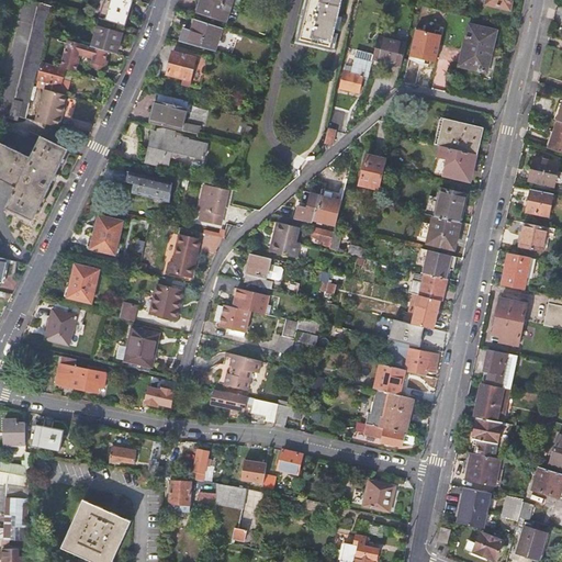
[(133,2),(123,0),(111,0),(105,19),(125,24),(133,2)]
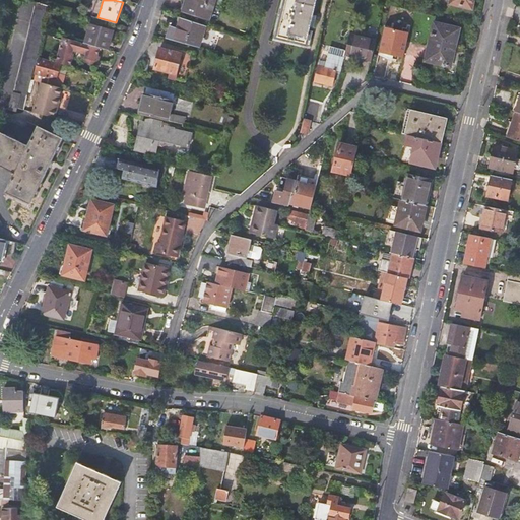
[(186,0),(183,12),(208,20),(213,6),(221,9),(223,0),(186,0)]
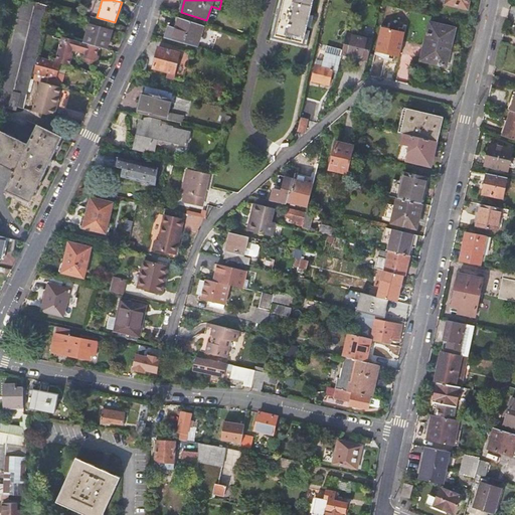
[(312,0),(283,0),(275,36),(302,43),(312,0)]
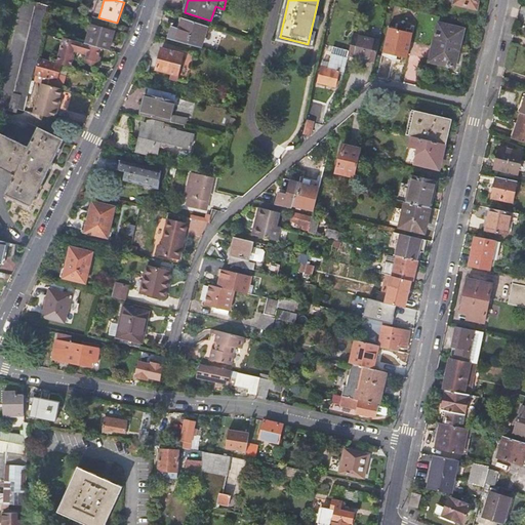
[(16,109),(24,111),(31,80),(37,57),(43,33),(49,6),(36,2),(13,93),(12,93),(8,111),(15,112),(16,109)]
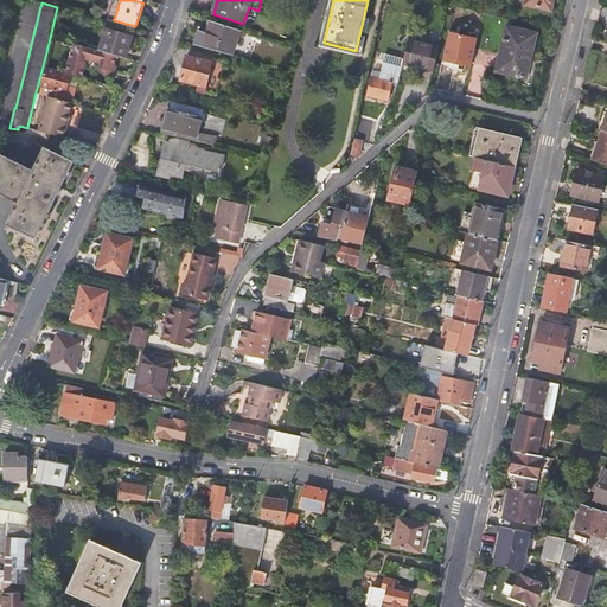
[(211,21),(208,33),(203,48),(231,56),(237,36),(242,38),(246,36),(247,32),(211,21)]
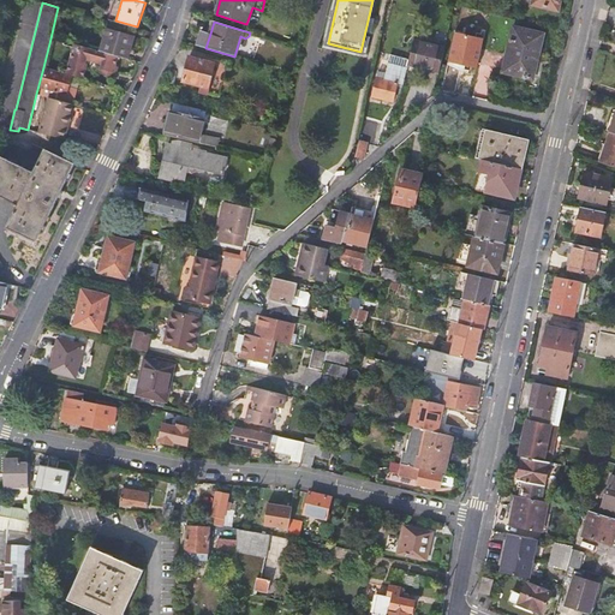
[(533,79),(544,35),(513,27),(502,72),(533,79)]
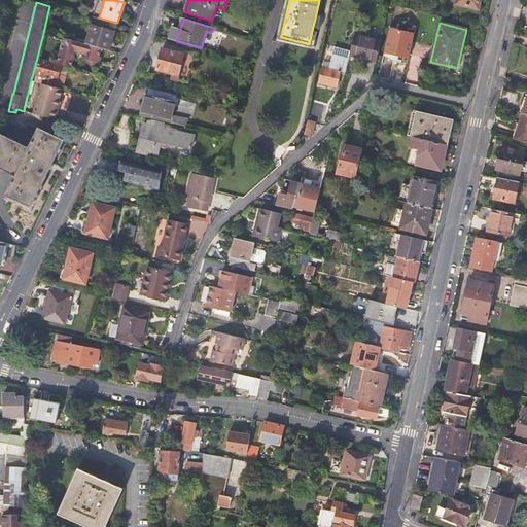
[(101,48),(108,50),(114,31),(92,25),(86,44),(101,48)]
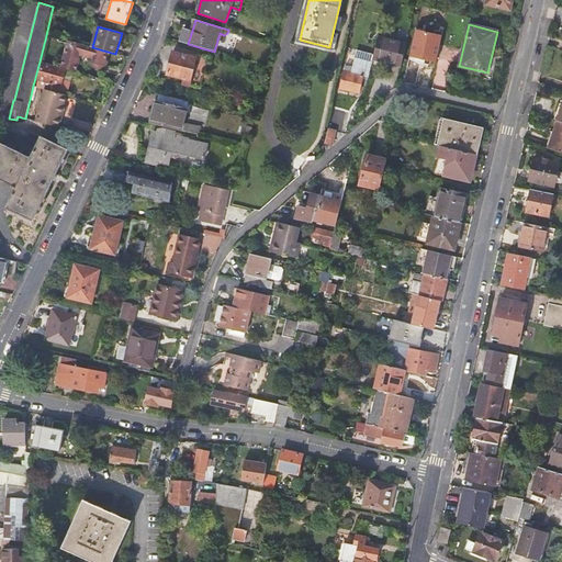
[(186,29),(181,43),(188,44),(192,31),(186,29)]
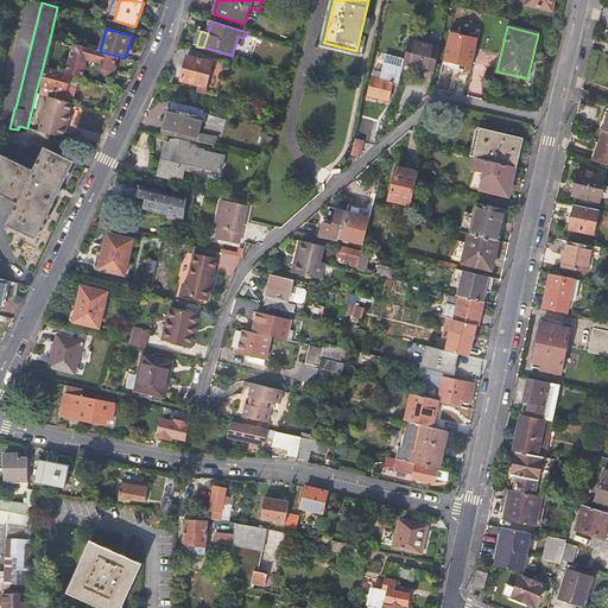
[(404,63),(435,70),(439,46),(410,40),(404,63)]
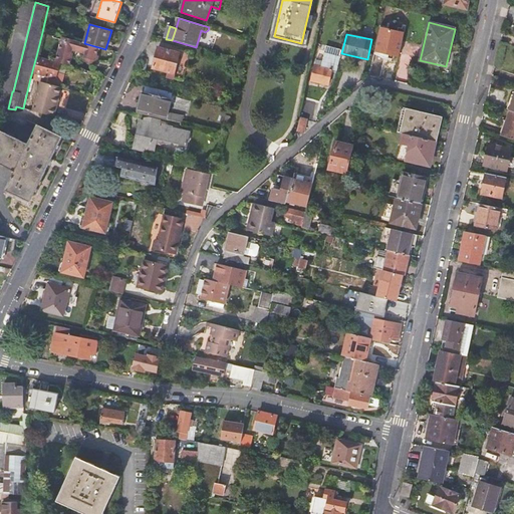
[(80,42),(62,37),(55,61),(59,63),(69,66),(72,54),(70,53),(71,51),(75,49),(78,51),(80,51),(79,53),(80,53),(84,54),(83,58),(94,61),(95,56),(98,47),(84,43),(83,43),(80,42)]
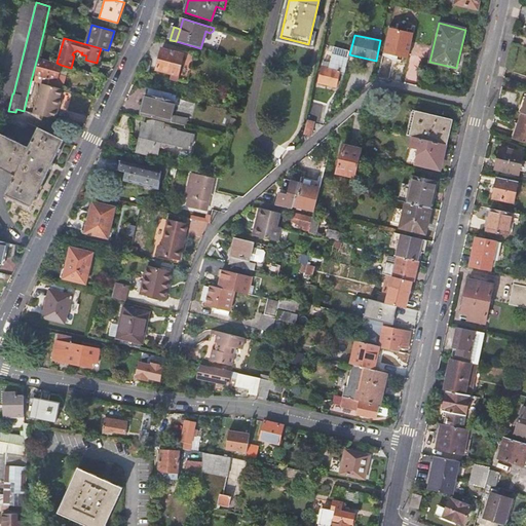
[(181,80),(188,53),(171,48),(170,50),(161,48),(155,69),(167,73),(166,76),(181,80)]
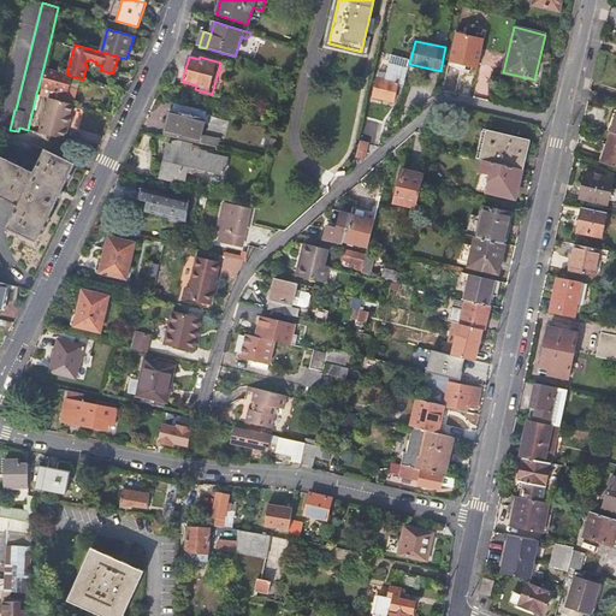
[(404,86),(408,70),(388,65),(385,80),(377,78),(372,98),(394,102),(398,83),(404,86)]
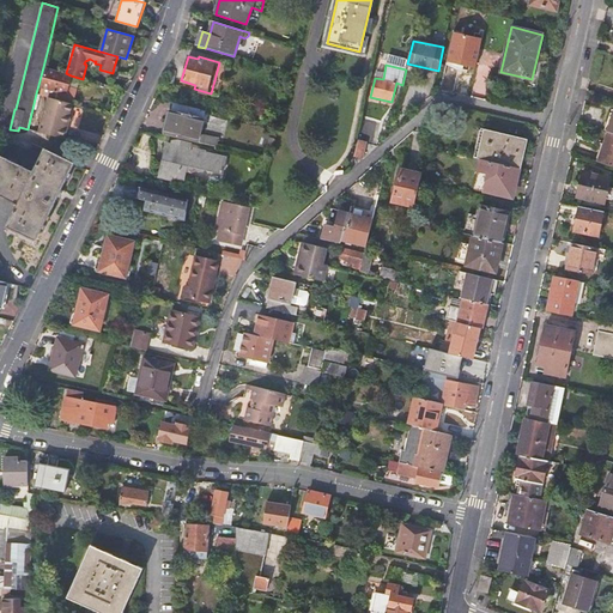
[(117,67),(114,67),(113,73),(99,70),(98,74),(114,78),(117,67)]
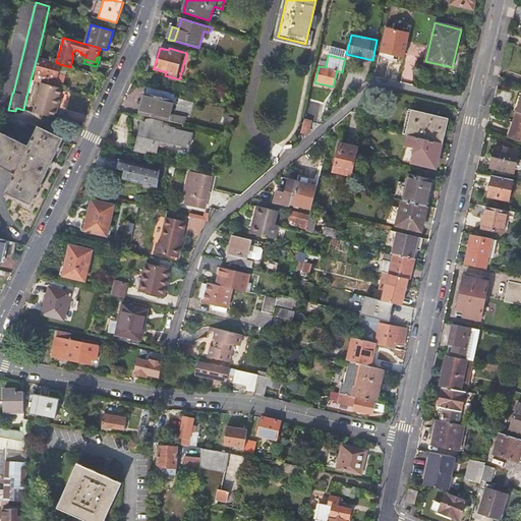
[(34,80),(41,82),(61,88),(63,80),(61,80),(62,74),(58,73),(60,64),(56,62),(40,58),(34,80)]
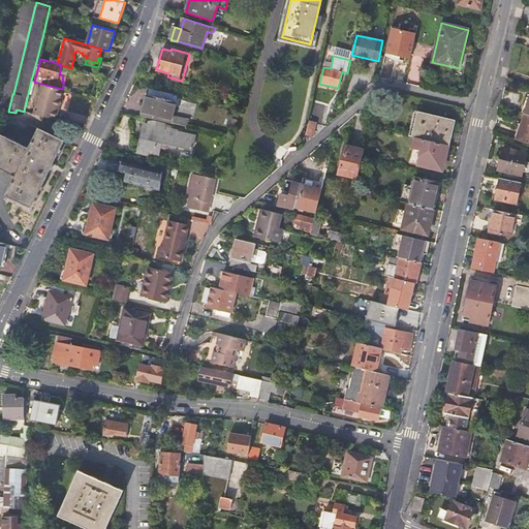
[(62,89),(41,84),(33,114),(34,115),(53,119),(62,89)]
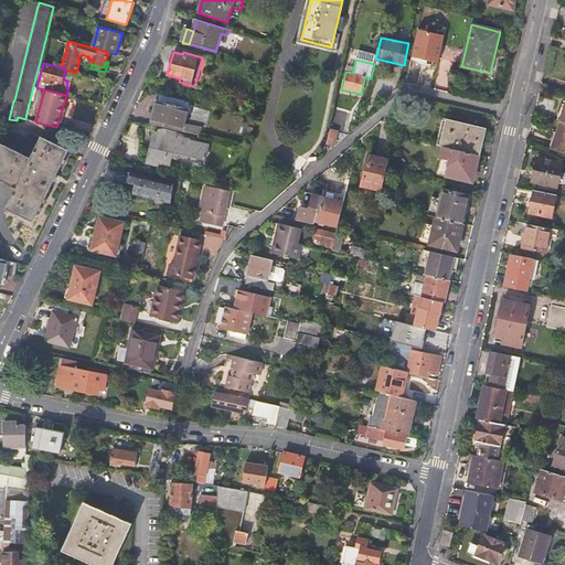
[(161,99),(189,107),(191,99),(162,93),(160,99),(161,99)]
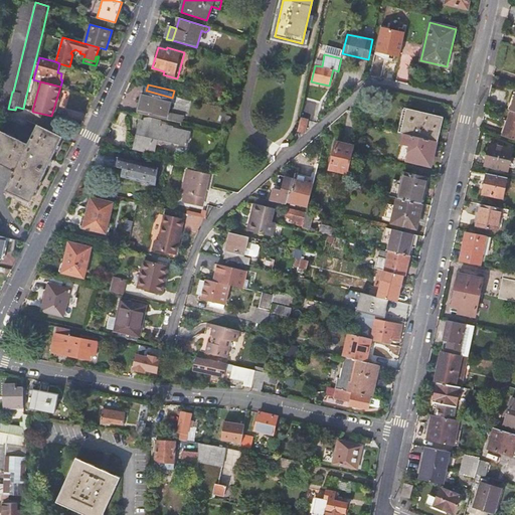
[(169,111),(172,98),(147,91),(145,100),(143,100),(140,111),(183,121),(185,115),(169,111)]
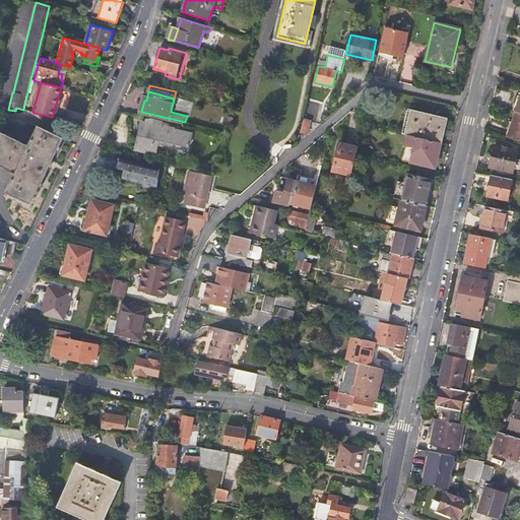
[(414,108),(408,132),(409,133),(411,133),(417,109),(414,108)]
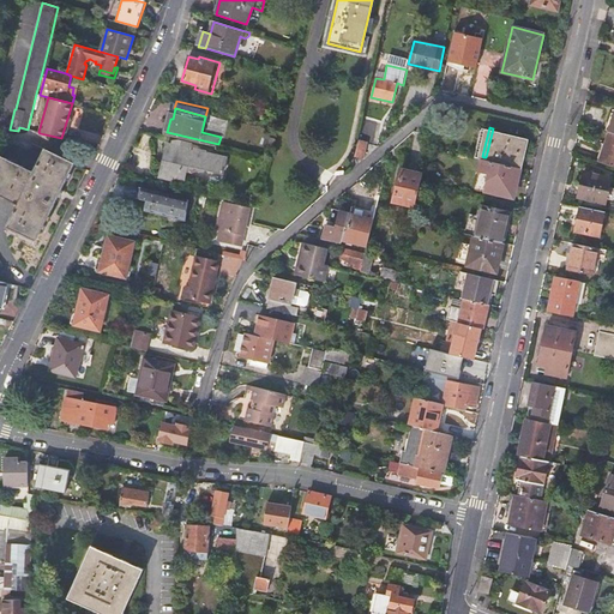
[(493,128),(486,157),(523,166),(529,138),(493,128)]
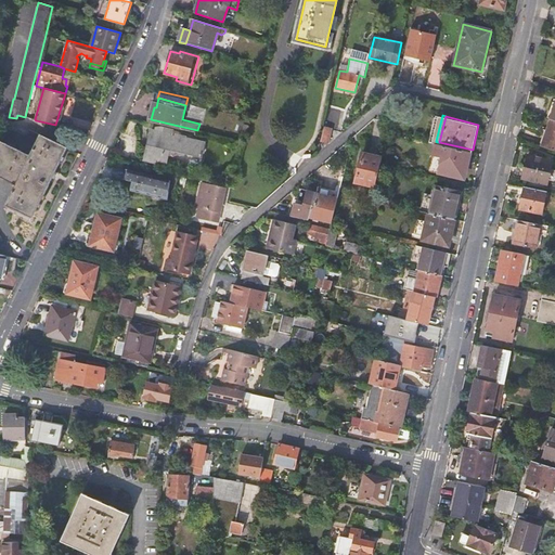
[(554,149),(554,118),(552,117),(543,145),(554,149)]
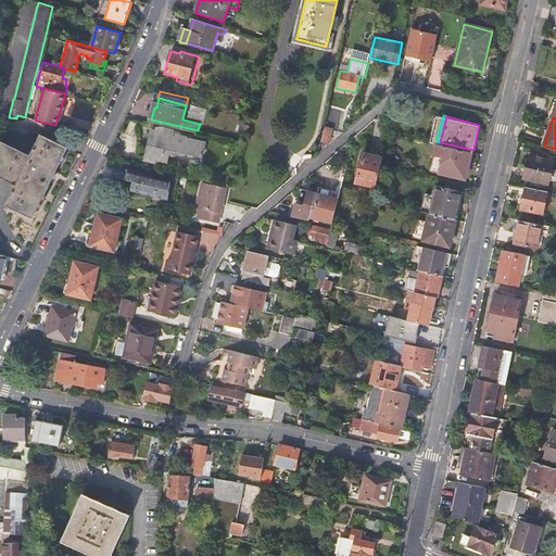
[(251,124),(240,122),(238,128),(249,130),(251,124)]
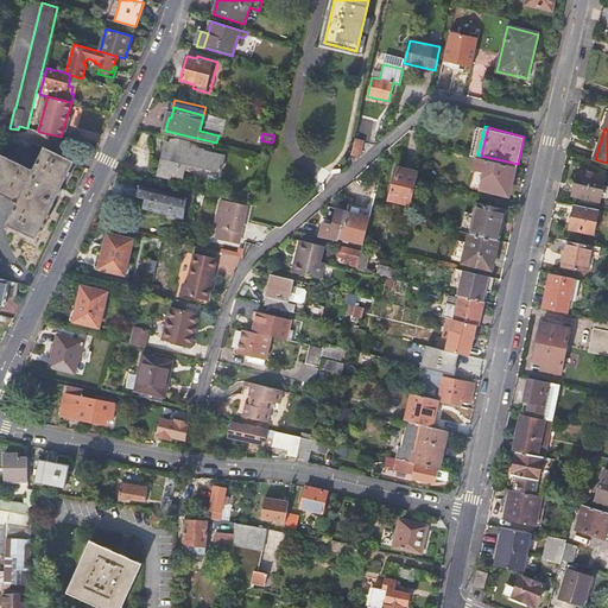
[(194,140),(183,138),(181,144),(176,143),(168,140),(160,173),(184,178),(188,162),(222,170),(226,154),(191,146),(194,140)]
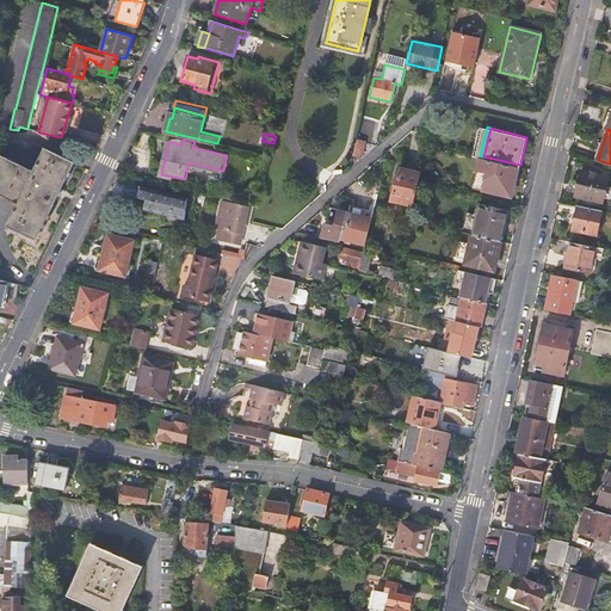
[(368,141),(358,139),(355,154),(364,156),(368,141)]
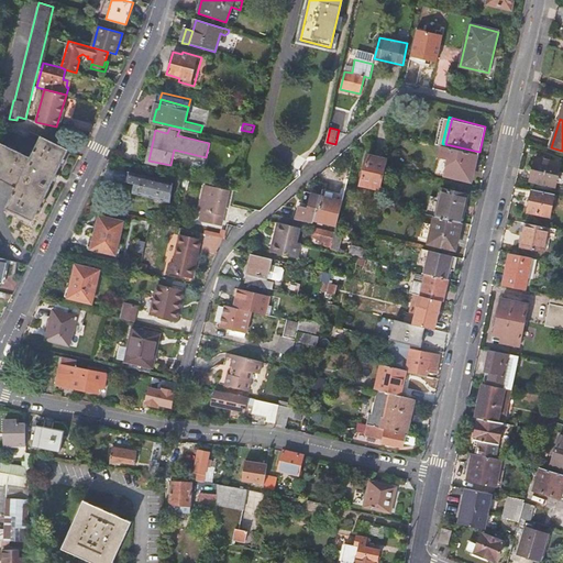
[(33,221),(65,155),(67,150),(66,148),(40,136),(30,157),(0,143),(0,179),(13,186),(12,187),(15,189),(6,209),(33,221)]
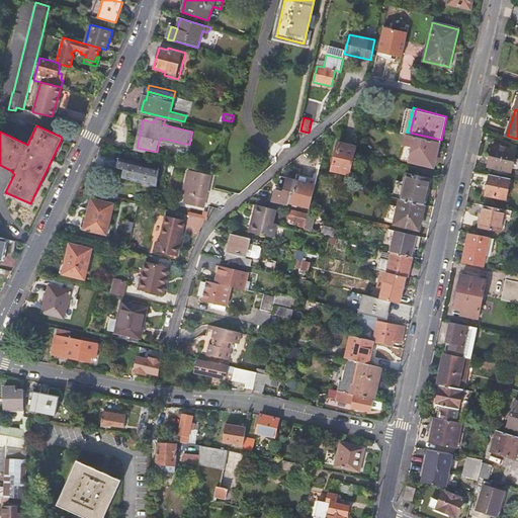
[(441,140),(410,133),(408,133),(406,141),(407,142),(404,157),(411,159),(412,160),(435,165),(441,140)]
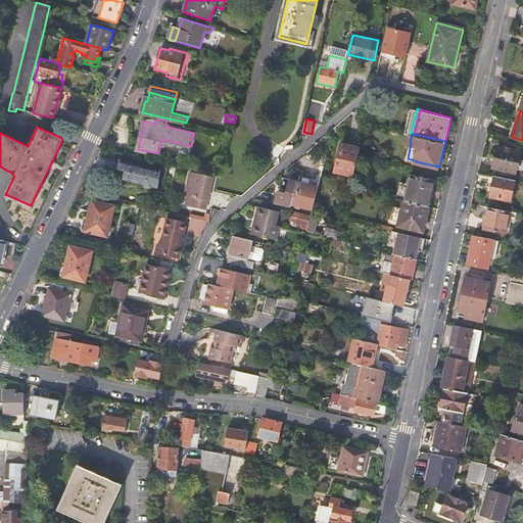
[(354,174),(360,154),(361,147),(343,143),(337,170),(354,174)]
